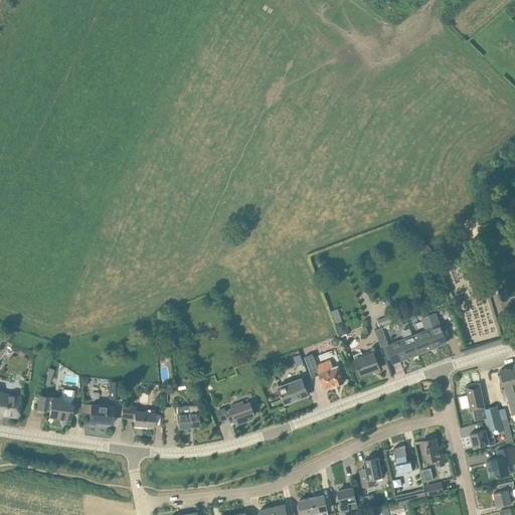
[(456,229),(450,235),(457,243),(463,237),(456,229)]
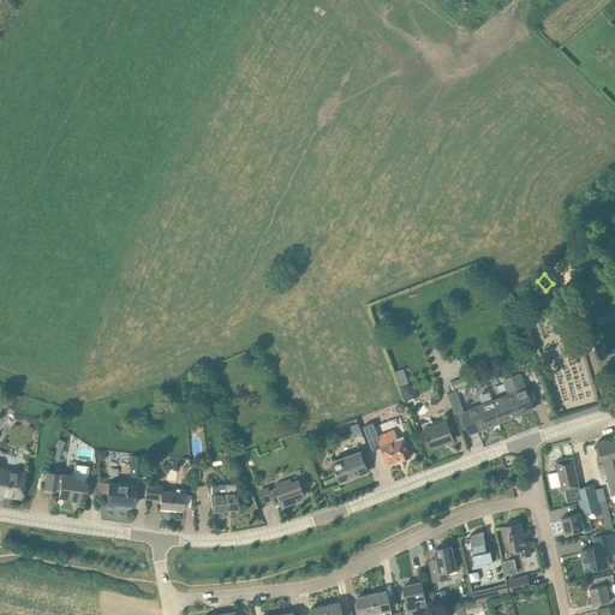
[(614,326),(610,327),(610,326),(609,326),(609,328),(603,329),(603,328),(602,328),(602,329),(601,330),(601,332),(602,335),(597,336),(595,338),(596,339),(596,340),(593,341),(597,352),(598,351),(599,354),(607,353),(608,358),(609,357),(610,359),(614,357),(614,326)]
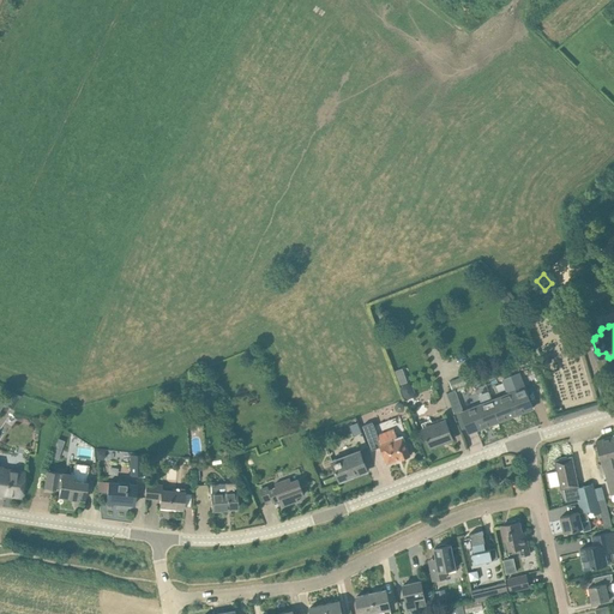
[(403,368),(396,371),(401,385),(408,383),(403,368)]
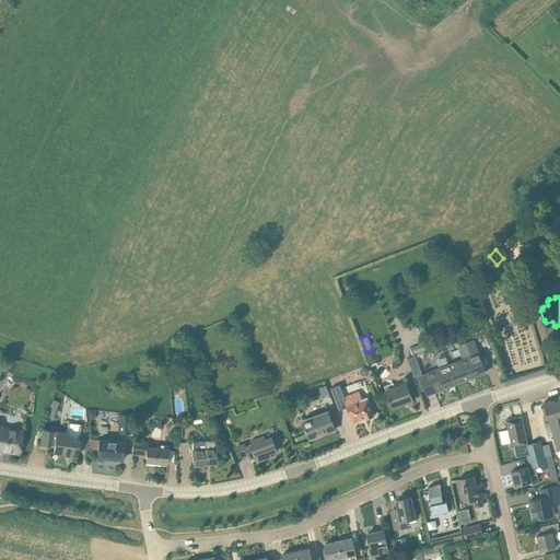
[(474,340),(458,346),(464,360),(448,365),(456,384),(486,372),(479,353),(479,354),(474,340)]
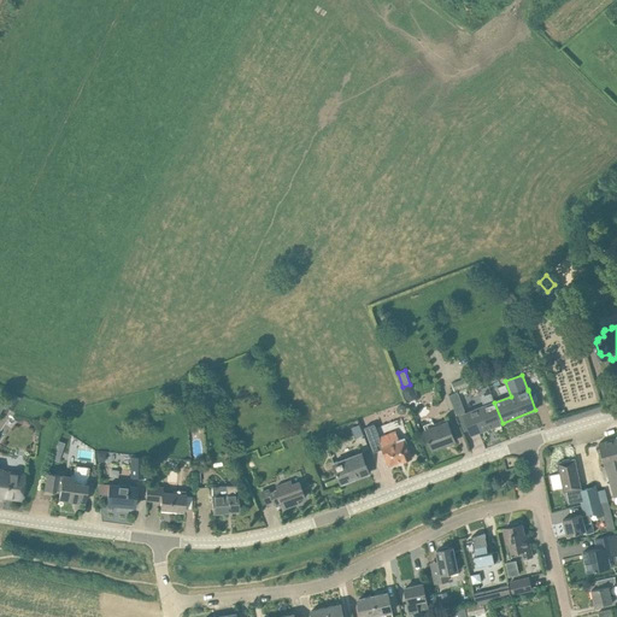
[(458,417),(466,413),(458,392),(450,395),(458,417)]
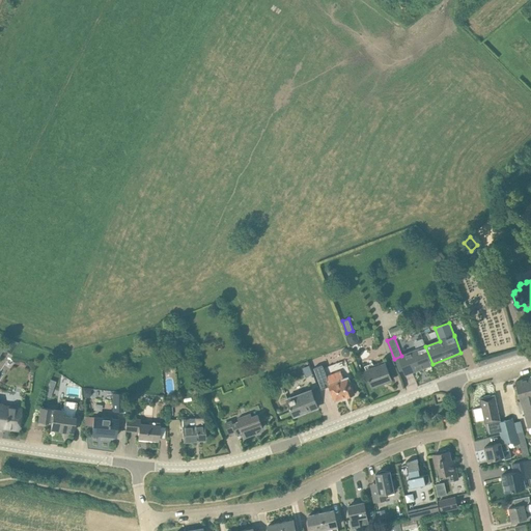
[(406,374),(432,364),(425,346),(399,357),(406,374)]
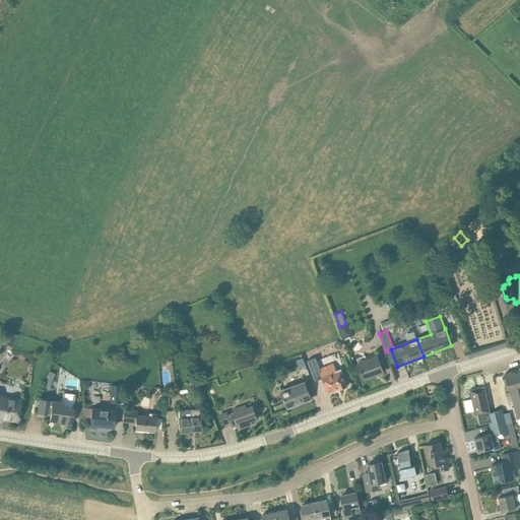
[(384,372),(380,363),(378,355),(359,363),(365,379),(384,372)]
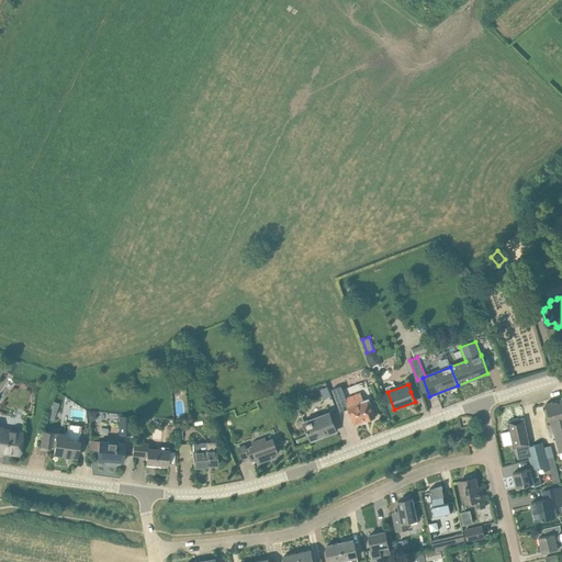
[(346,398),(345,396),(340,385),(332,389),(340,412),(349,408),(355,424),(367,419),(367,420),(375,417),(369,398),(363,401),(360,393),(346,398)]
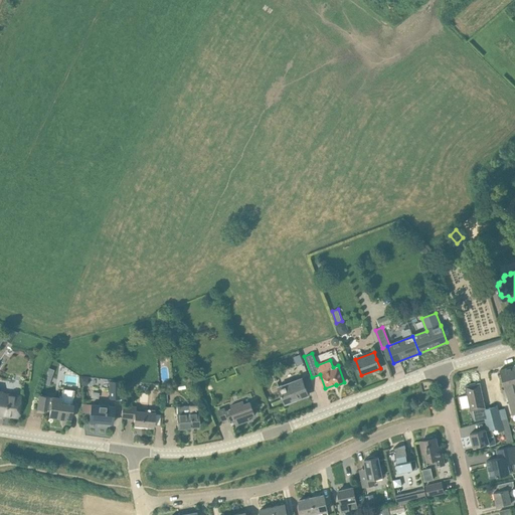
[(514,365),(500,369),(501,370),(506,390),(513,414),(514,413),(514,365)]
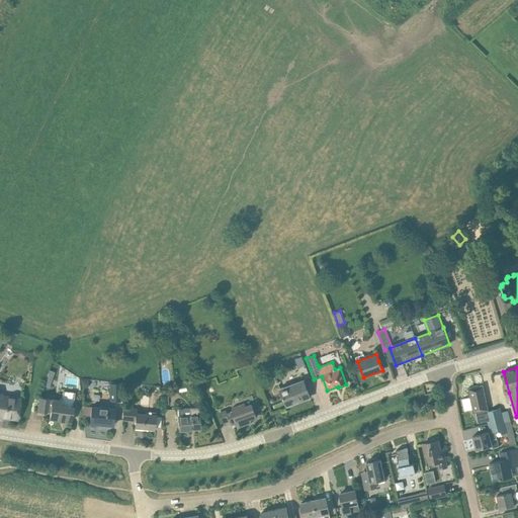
[(55,372),(48,369),(42,384),(49,387),(55,372)]
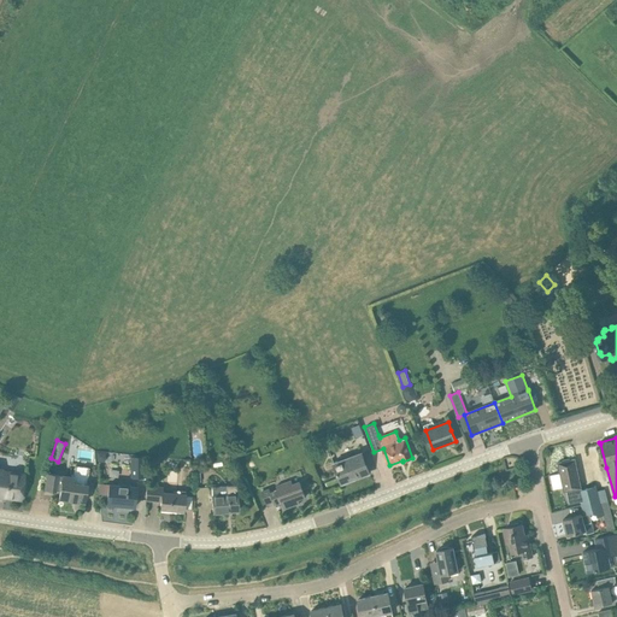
[(369,472),(365,462),(362,453),(334,464),(338,472),(341,483),(352,480),(351,477),(368,471),(369,474),(369,472)]
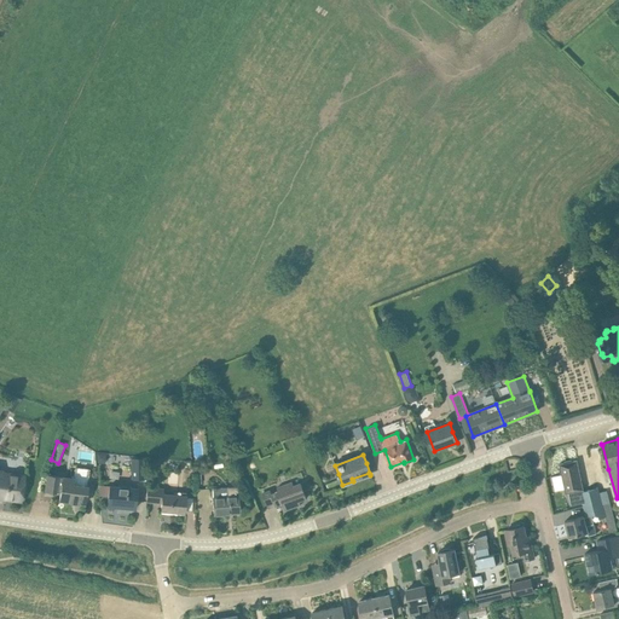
[(131,458),(131,480),(145,480),(145,458),(131,458)]
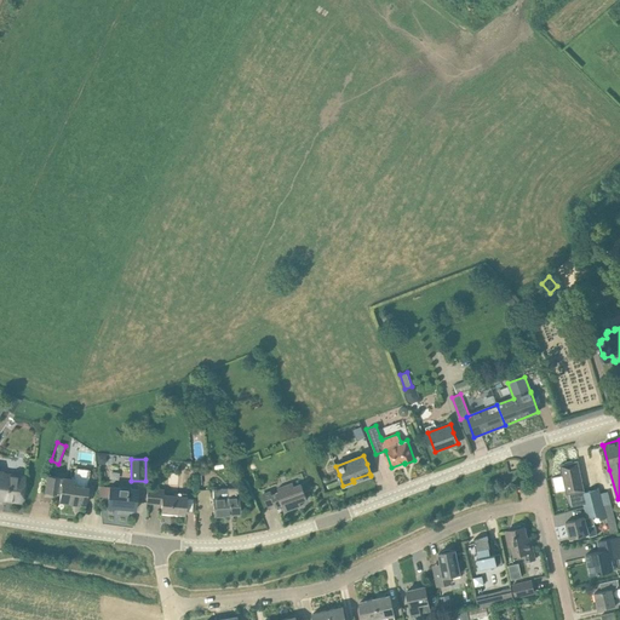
[(598,516),(606,514),(600,489),(585,492),(578,461),(560,465),(561,468),(560,470),(561,470),(561,472),(562,472),(561,474),(562,475),(567,494),(569,494),(572,506),(584,504),(586,517),(586,518),(592,517),(598,516)]
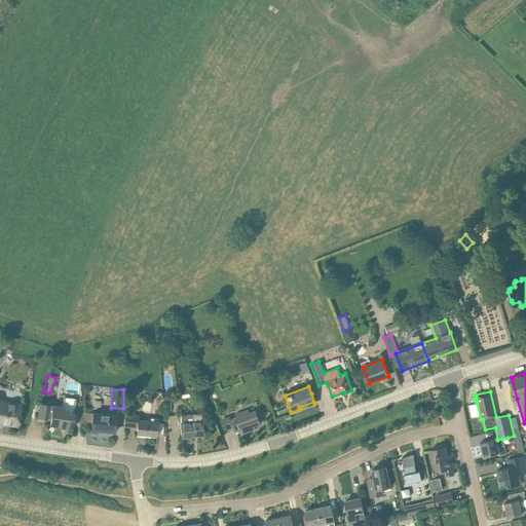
[(1,400),(0,400),(0,422),(17,425),(21,405),(1,402),(1,400)]
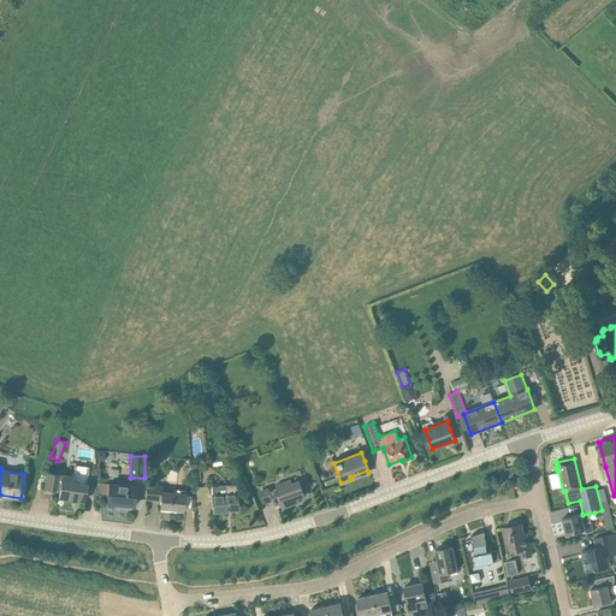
[(75,477),(63,475),(47,473),(47,477),(45,489),(55,490),(55,489),(60,490),(59,498),(84,502),(87,484),(75,481),(75,477)]
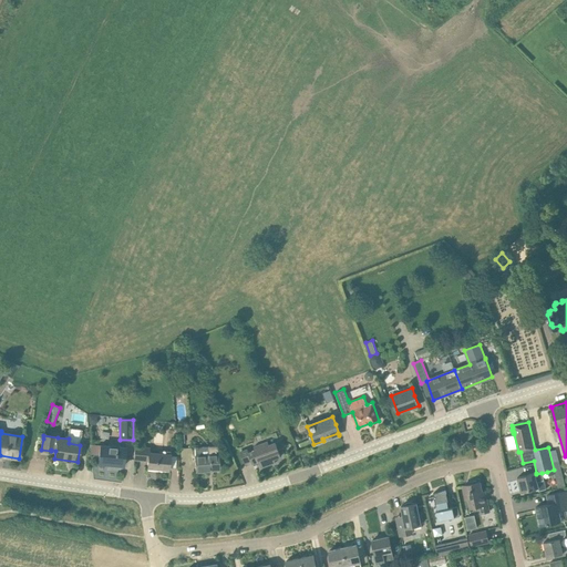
[(310,440),(299,444),(301,449),(311,445),(310,440)]
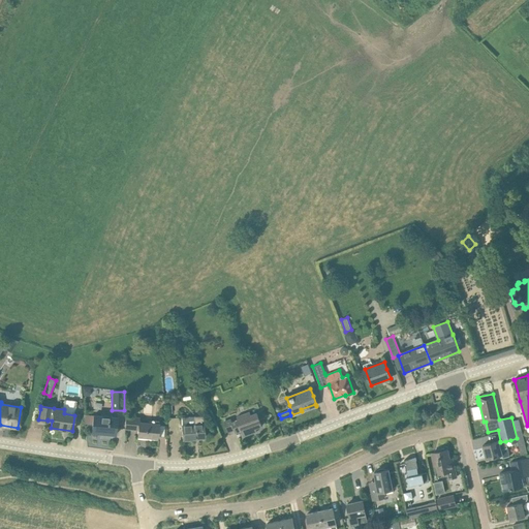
[(262,426),(258,416),(257,412),(251,415),(250,412),(237,416),(238,419),(232,422),(231,418),(224,422),(225,425),(229,435),(242,430),(244,436),(257,431),(256,428),(262,426)]
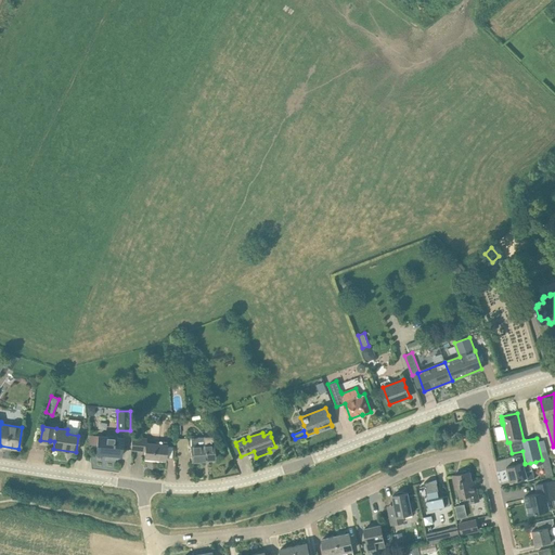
[(121,456),(123,446),(123,438),(98,436),(97,453),(105,453),(110,453),(110,455),(121,456)]
